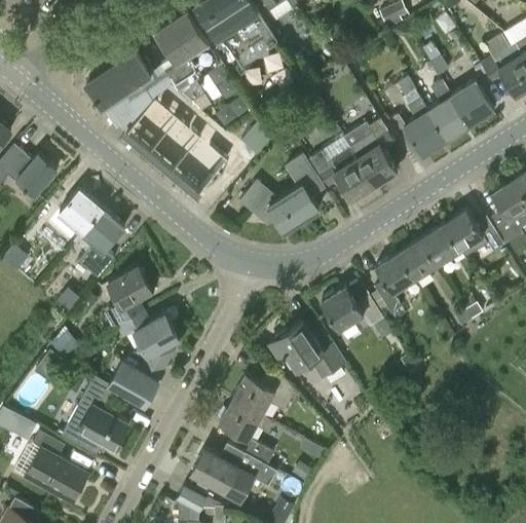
[(251,0),(200,0),(193,5),(236,70),(278,42),(251,0)]
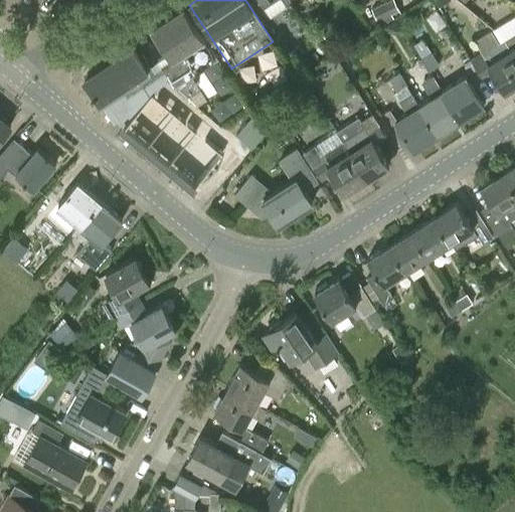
[(287,0),(254,0),(259,6),(261,5),(271,20),(292,5),(287,0)]
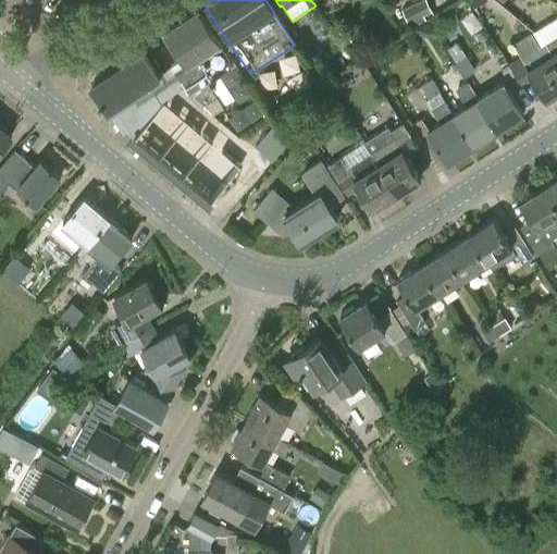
[(474,11),(487,3),(484,0),(468,0),(474,11)]
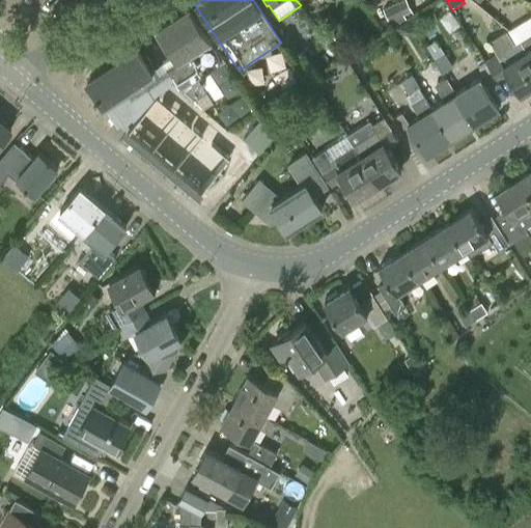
[(383,11),(389,25),(411,14),(406,1),(383,11)]
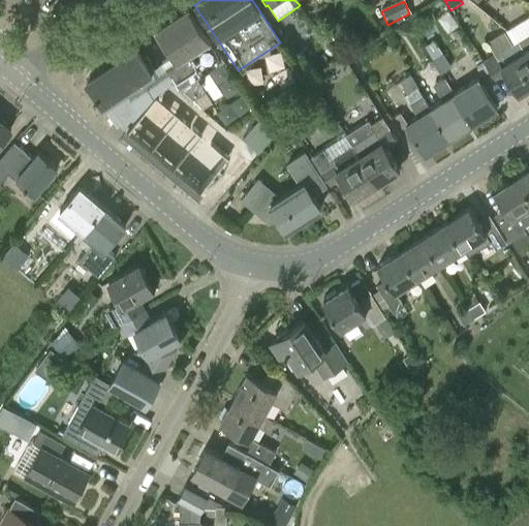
[(174,60),(162,67),(166,73),(194,102),(207,95),(197,80),(223,63),(188,9),(155,31),(174,60)]
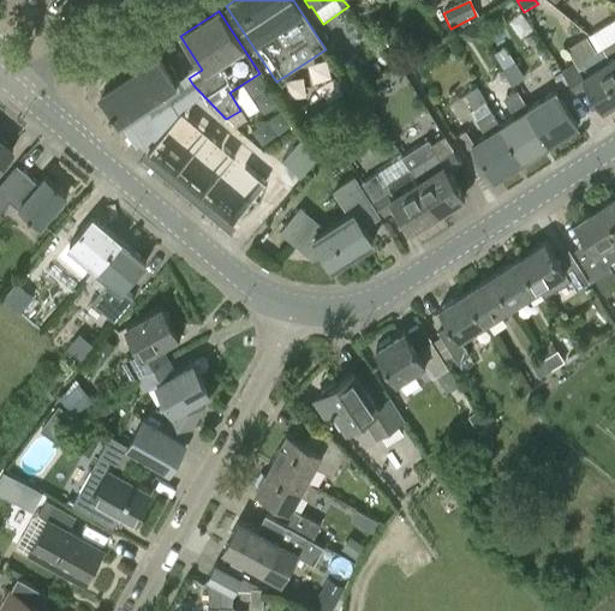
[(614,18),(591,34),(599,48),(614,39),(614,18)]
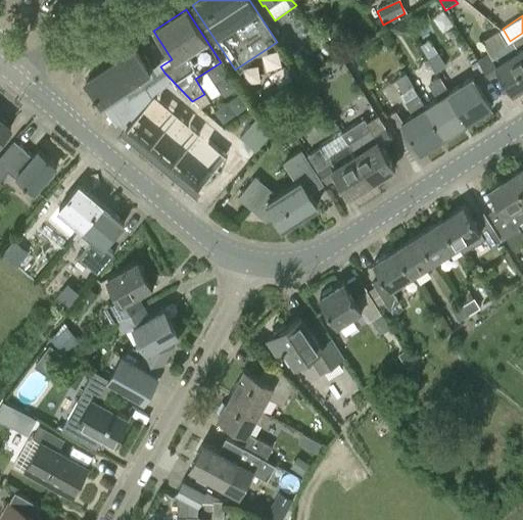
[(392,29),(396,35),(400,37),(408,33),(402,22),(392,29)]
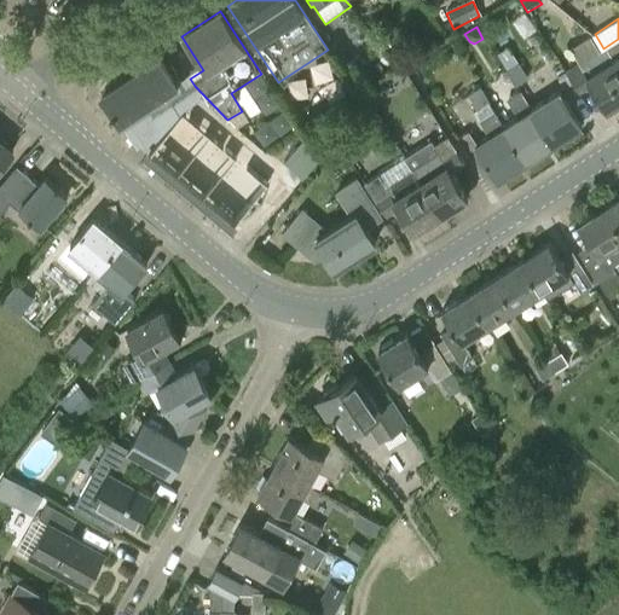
[(578,63),(597,51),(590,39),(571,50),(578,63)]
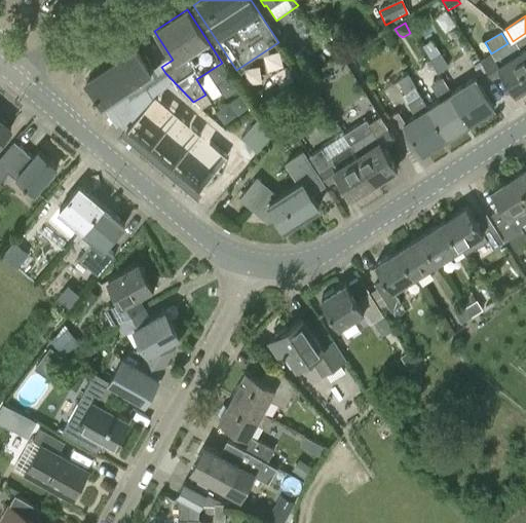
[(525,34),(515,41),(515,43),(525,61),(525,34)]
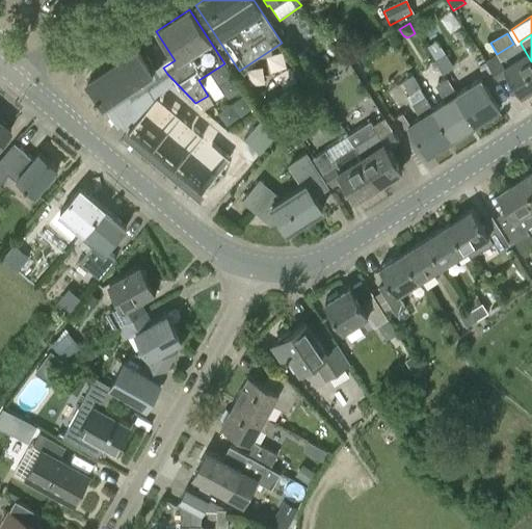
[(498,57),(485,63),(486,64),(493,75),(498,83),(509,75),(521,95),(531,87),(531,61),(521,44),(516,46),(504,53),(506,57),(500,60),(498,57)]
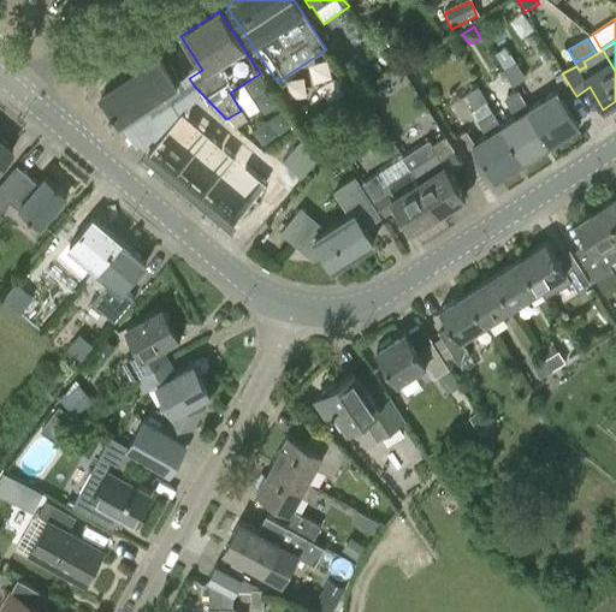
[(237,129),(226,119),(194,85),(189,78),(175,88),(155,59),(100,95),(119,124),(126,120),(140,141),(142,140),(152,148),(148,152),(232,224),(266,184),(221,148),(237,129)]
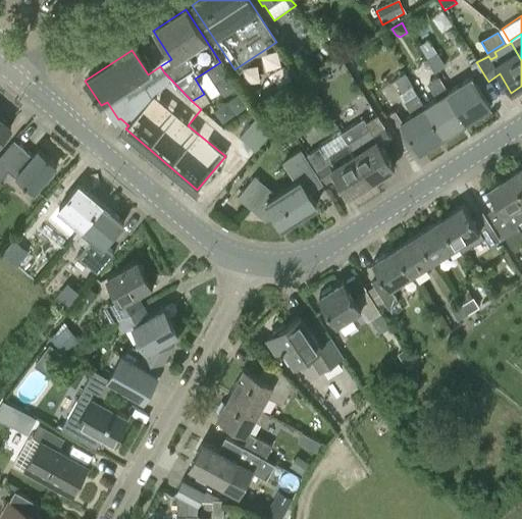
[(437,55),(426,62),(434,74),(445,67),(437,55)]
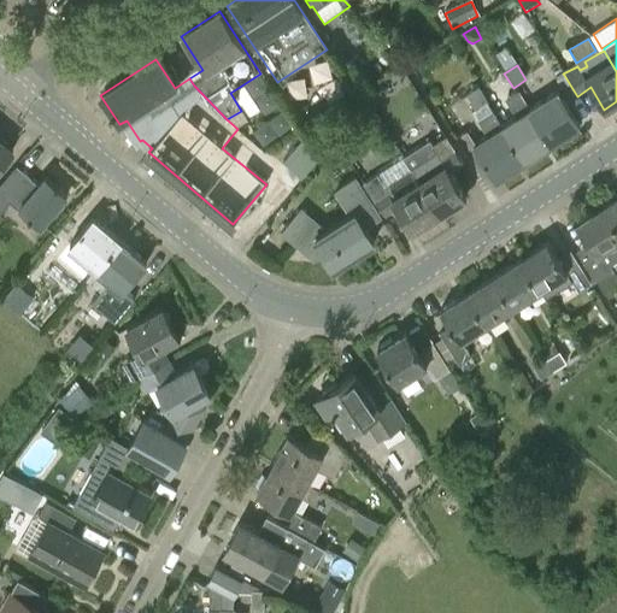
[(472,115),(487,137),(472,146),(494,180),(523,161),(501,128),(503,127),(479,89),(465,98),(476,112),(472,115)]
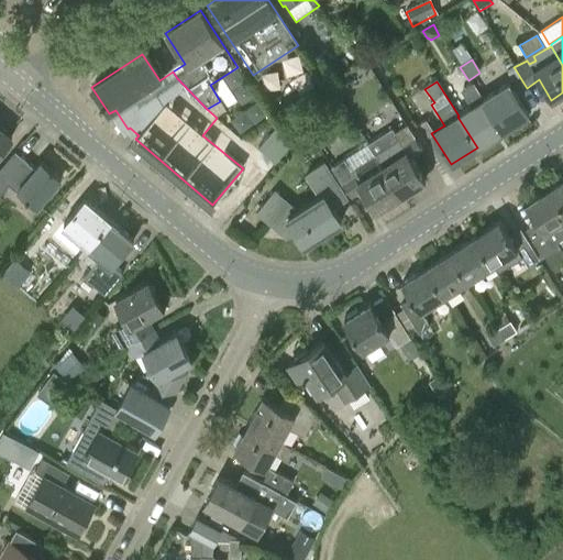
[(477,147),(501,132),(482,101),(484,100),(474,85),(461,92),(471,109),(459,116),(457,117),(477,147)]
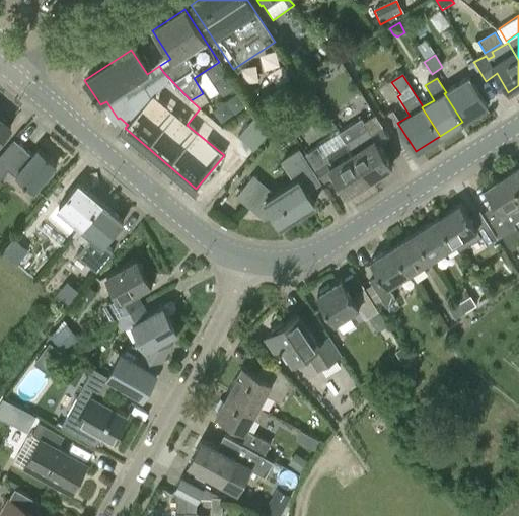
[(467,78),(446,92),(444,93),(462,122),(486,106),(467,78)]
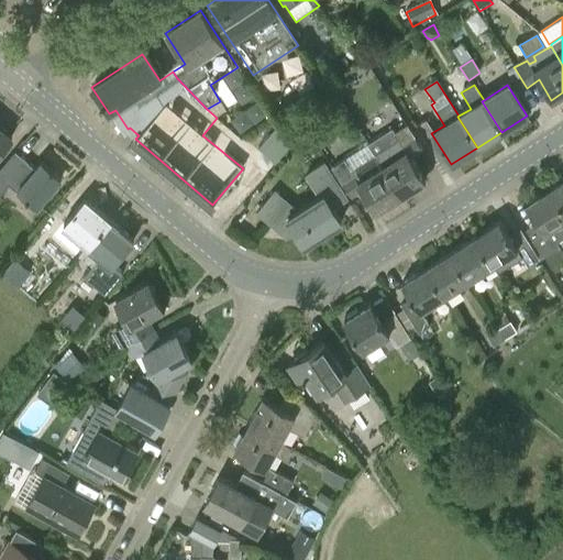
[(291,112),(285,117),(293,128),(299,123),(291,112)]
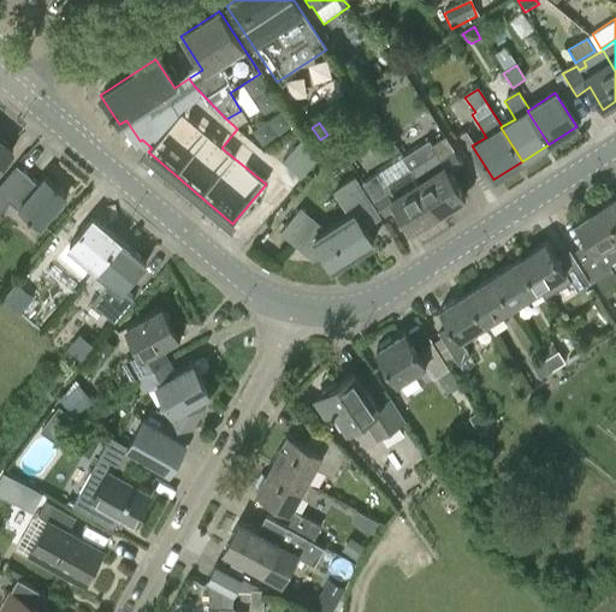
[(312,128),(304,132),(312,144),(320,140),(312,128)]
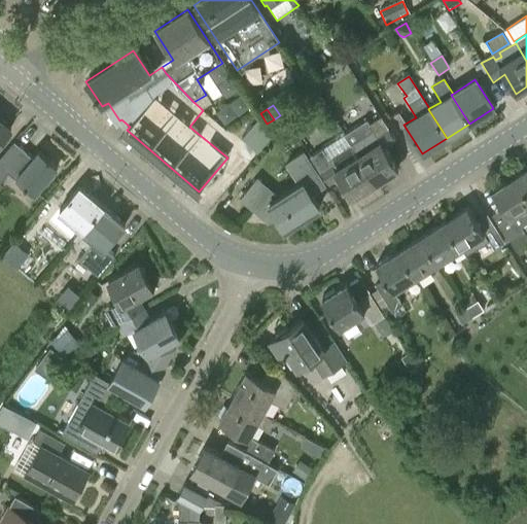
[(260,113),(253,117),(260,129),(267,124),(260,113)]
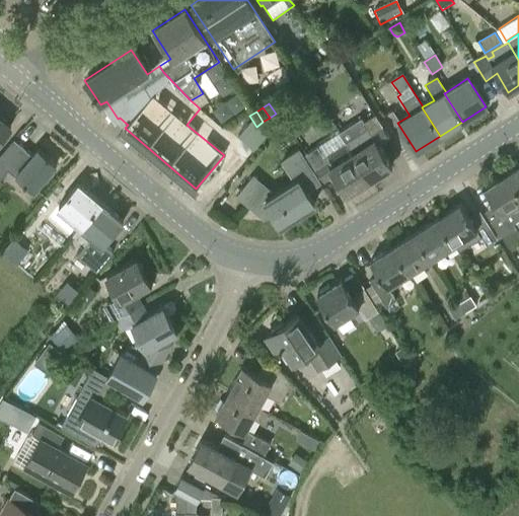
[(249,116),(243,120),(249,131),(256,127),(249,116)]
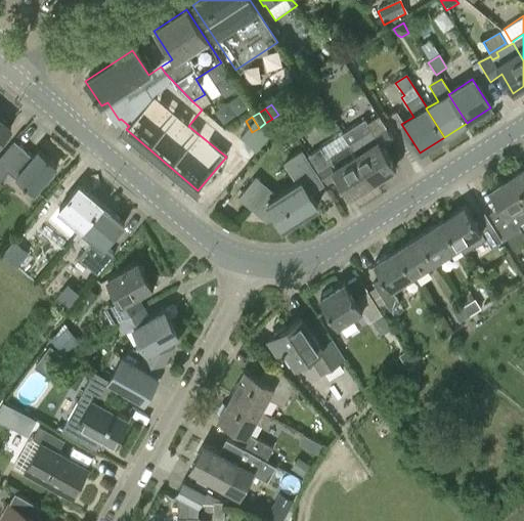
[(365,121),(342,136),(352,153),(372,183),(395,169),(382,147),(393,140),(382,123),(379,118),(367,125),(365,121)]
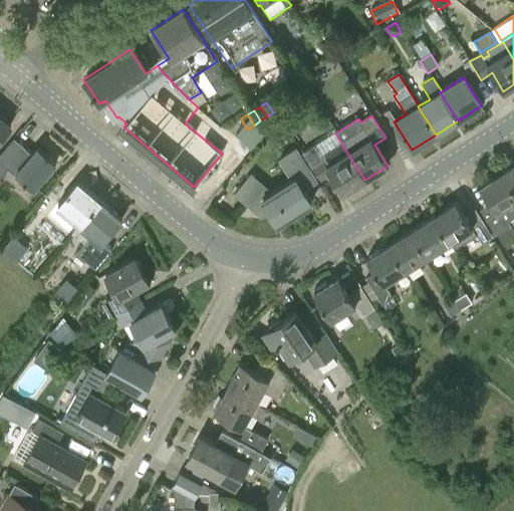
[(0,137),(9,128),(0,118),(0,137)]
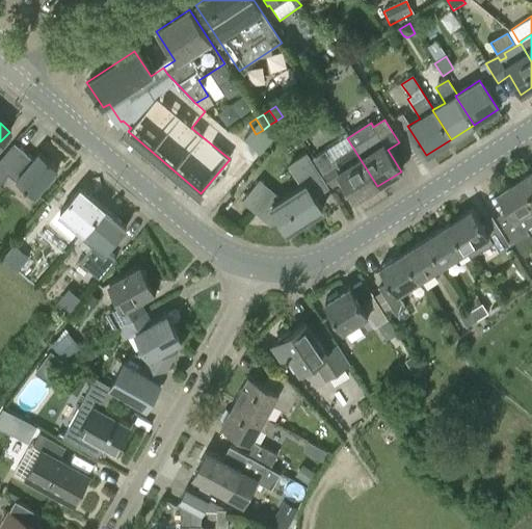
[(377,186),(357,155),(347,138),(313,159),(330,186),(342,179),(355,201),(377,186)]
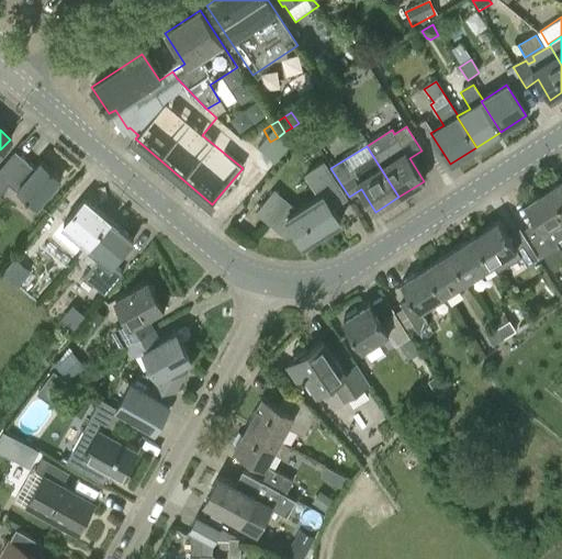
[(14,154),(0,169),(0,194),(8,186),(15,192),(17,191),(36,208),(59,180),(40,164),(34,170),(14,154)]
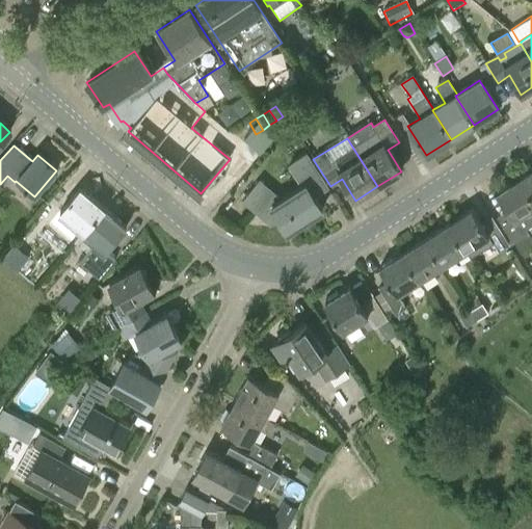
[(322,210),(315,199),(329,190),(307,154),(287,166),(301,187),(281,201),(259,182),(242,201),(271,225),(278,219),(287,233),(322,210)]
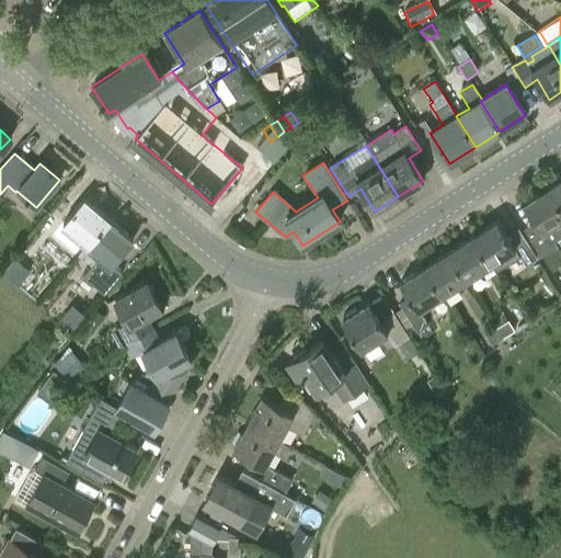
[(560,180),(548,189),(560,208),(560,180)]
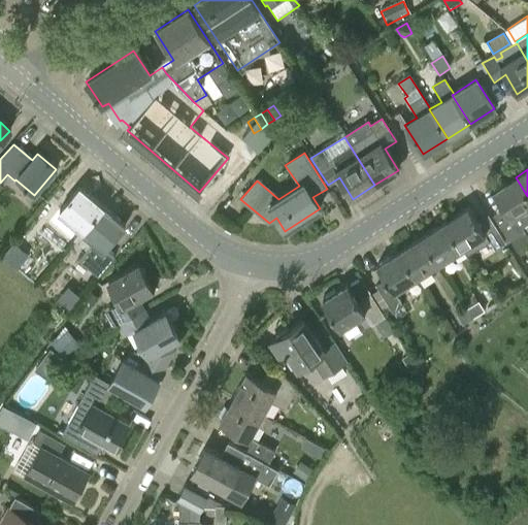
[(527,238),(522,229),(527,224),(527,196),(516,177),(494,192),(508,215),(497,222),(518,253),(527,245),(527,238)]
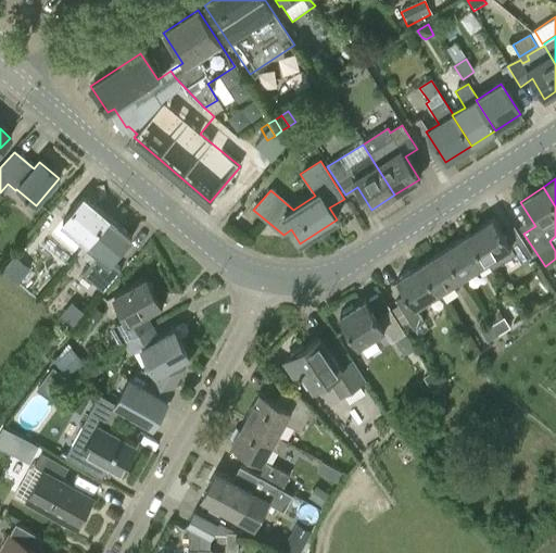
[(72,234),(85,244),(108,220),(83,199),(52,236),(63,244),(72,234)]
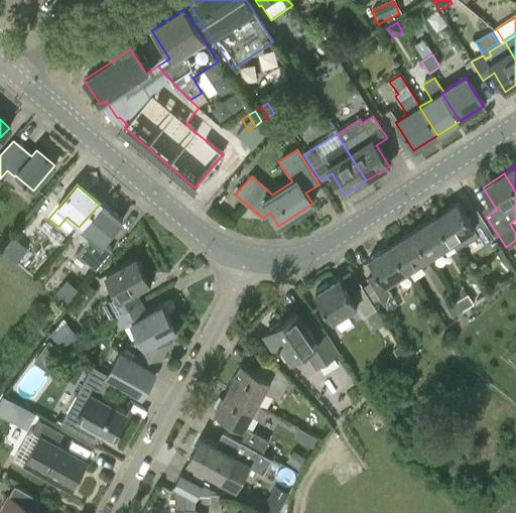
[(458,203),(434,217),(450,243),(456,252),(479,238),(484,245),(494,239),(488,228),(476,211),(466,217),(458,203)]
